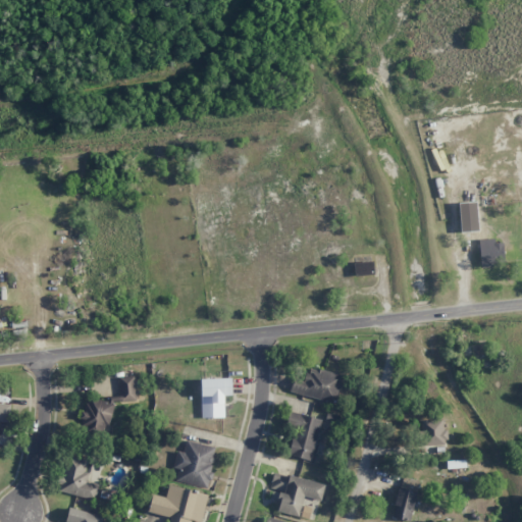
[(461,231),(479,230),(478,216),(460,217),(461,231)]
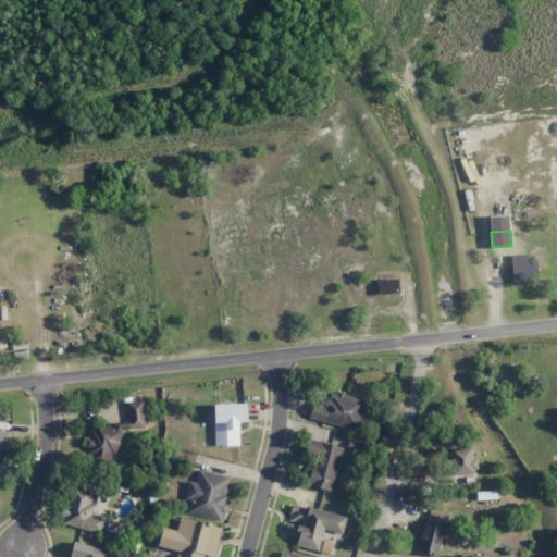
[(528,260),(527,255),(510,256),(512,283),(539,281),(536,259),(528,260)]
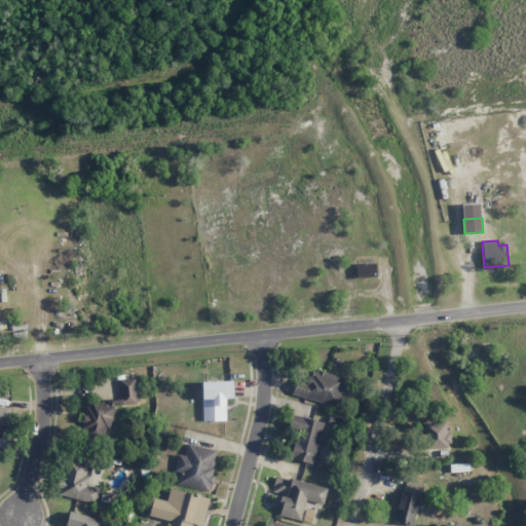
[(357,264),(358,277),(377,277),(376,263),(357,264)]
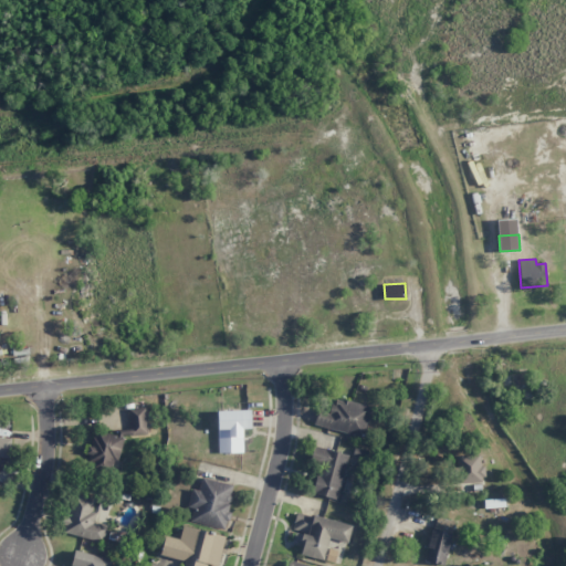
[(365,436),(371,406),(331,398),(328,412),(317,410),(314,427),(365,436)]
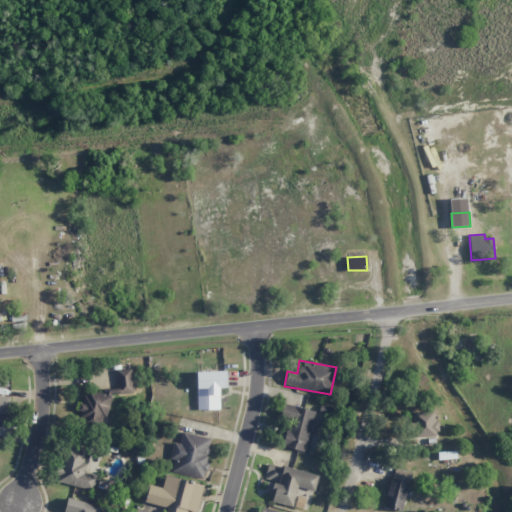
[(133,392),(131,368),(116,370),(118,389),(106,390),(105,394),(93,391),(83,392),(78,421),(98,425),(104,425),(111,392),(118,394),(133,392)]
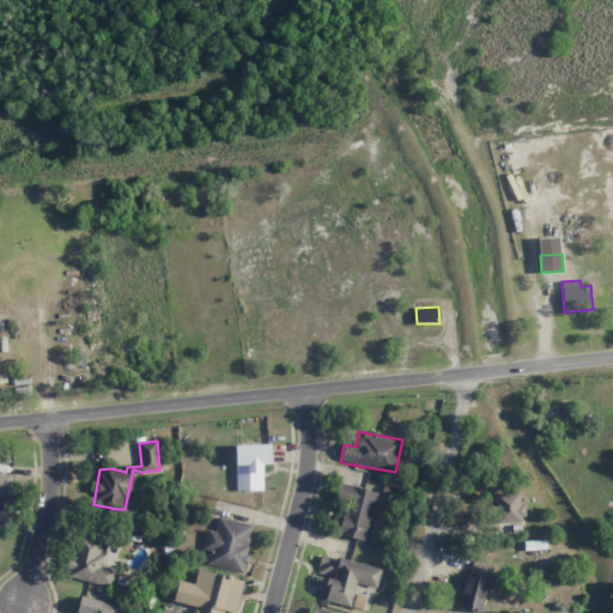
[(235,445),(236,491),(263,490),(262,465),(272,465),(272,444),(235,445)]
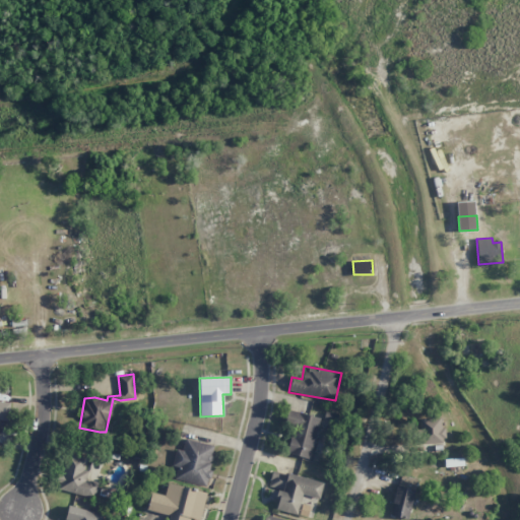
[(10,402),(0,401),(0,420),(10,420),(10,402)]
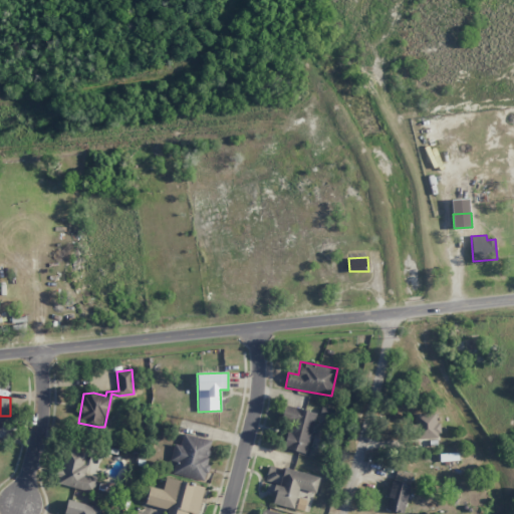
[(308,453),(314,412),(288,408),(282,449),(308,453)]
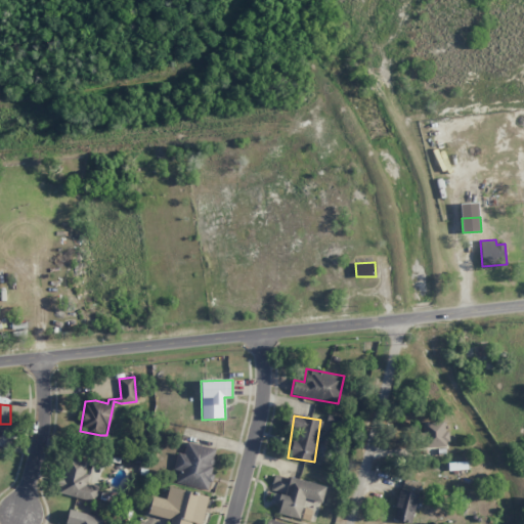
[(448,447),(447,431),(444,431),(444,422),(425,423),(426,448),(448,447)]
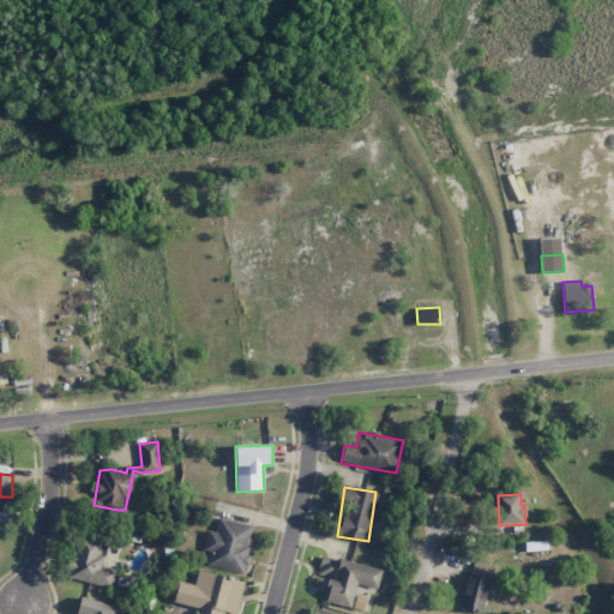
[(254,527),(218,518),(215,533),(209,531),(202,565),(244,575),(254,527)]
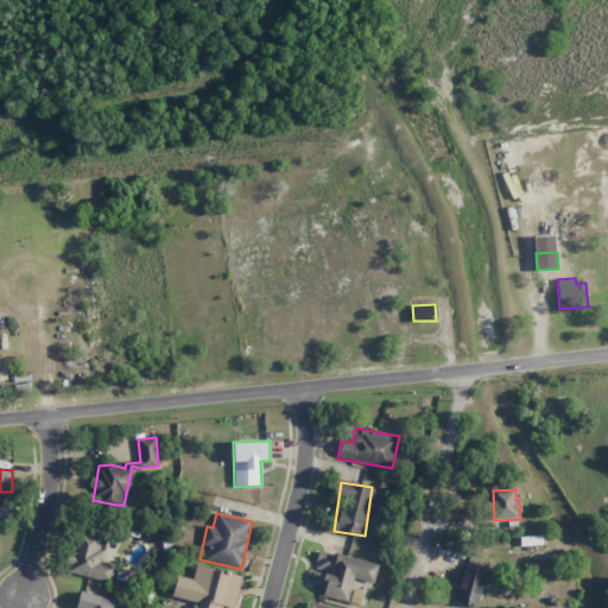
[(114,565),(99,562),(103,533),(83,530),(74,574),(111,582),(114,565)]
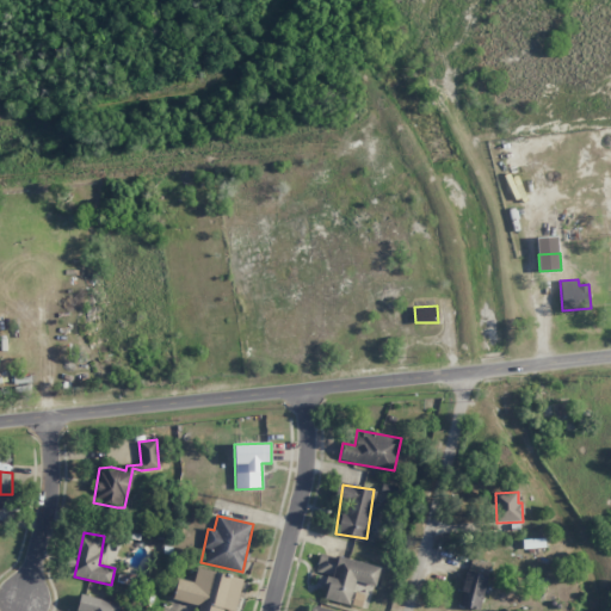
[(380,567),(320,553),(316,572),(328,575),(323,598),(350,605),(355,581),(375,586),(380,567)]
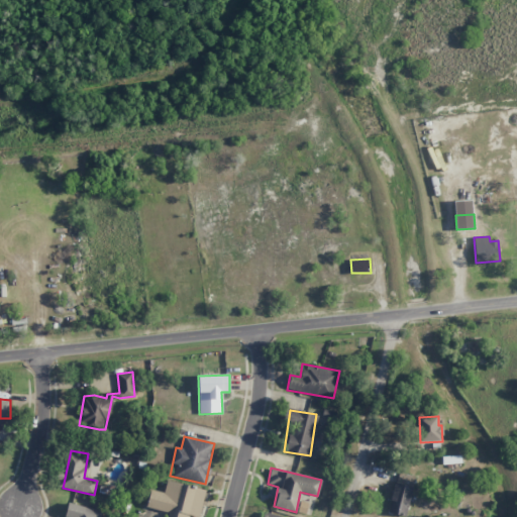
[(388,512),(405,516),(415,477),(397,473),(388,512)]
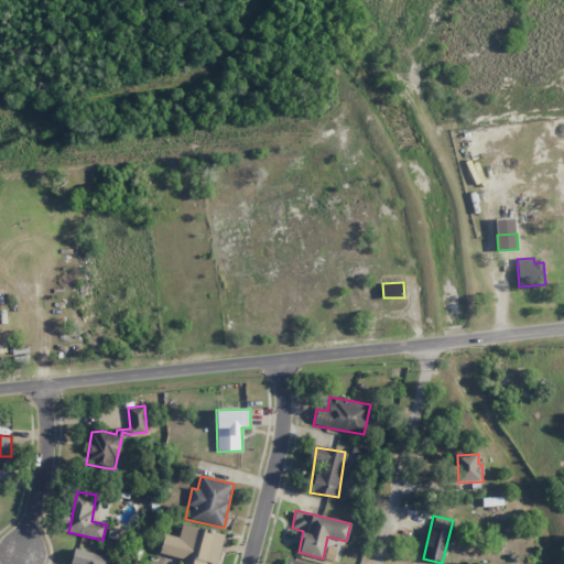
[(216,563),(217,563),(224,534),(182,524),(179,538),(164,534),(160,553),(184,559),(182,563),(206,563),(206,562),(216,563)]
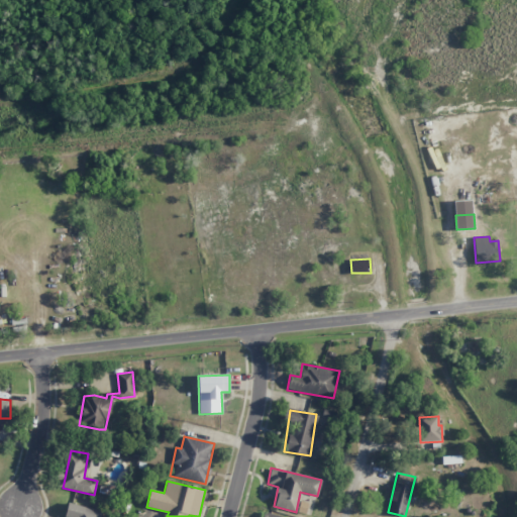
[(100,516),(102,511),(68,503),(65,516),(66,516),(100,516)]
